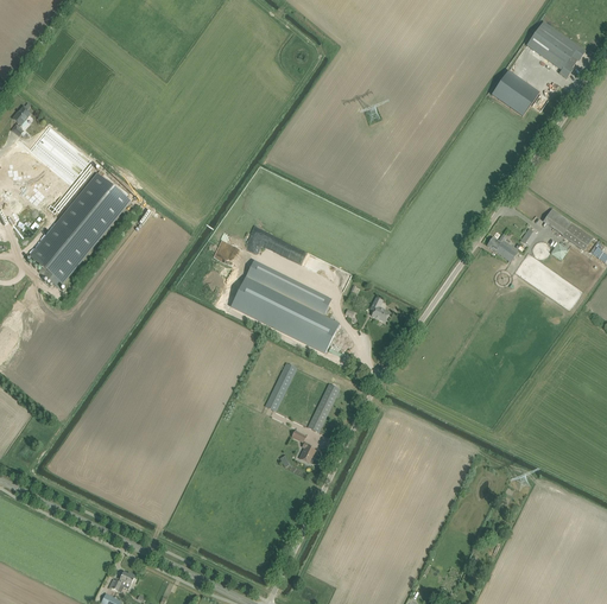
[(585,50),(542,20),(525,43),(561,68),(558,71),(566,76),(571,67),(570,65),(576,58),(577,58),(585,50)]
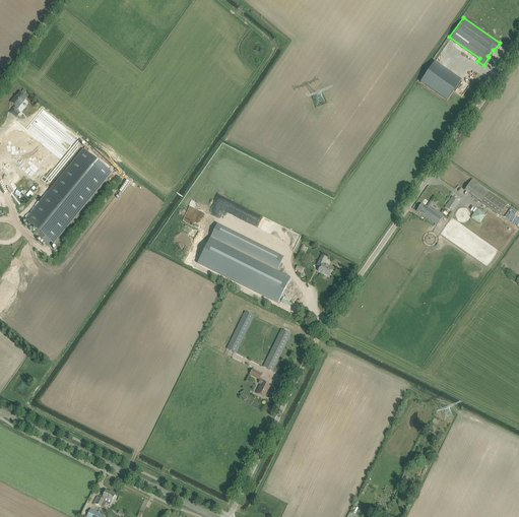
[(434,59),(419,79),(446,98),(460,78),(434,59)]
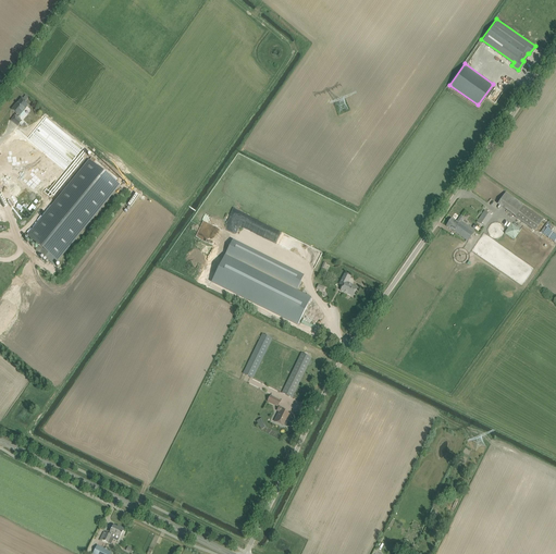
[(11,107),(15,110),(10,118),(16,123),(21,118),(16,114),(27,102),(23,99),(24,98),(21,95),(16,101),(15,101),(11,107)]
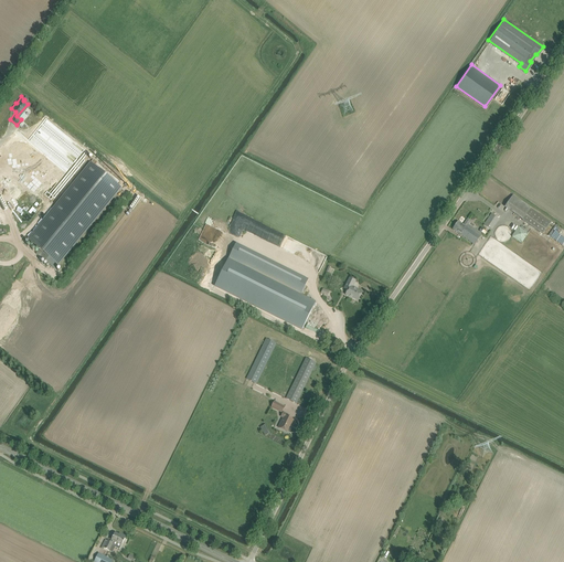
[(17,126),(0,146),(0,150),(53,193),(88,150),(44,115),(28,135),(17,126)]
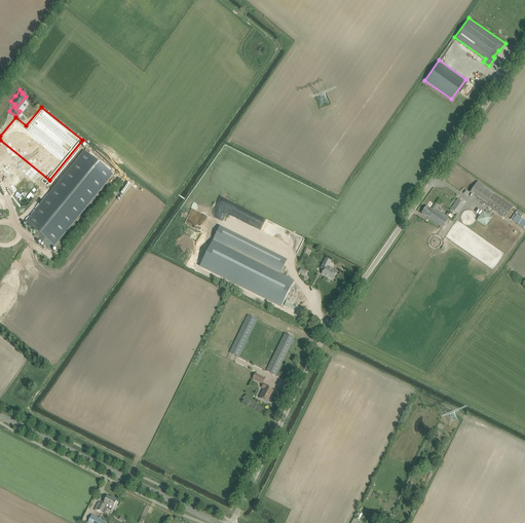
[(33,233),(50,248),(112,172),(102,162),(104,160),(97,154),(95,157),(86,150),(88,148),(85,146),(83,148),(82,147),(24,220),(36,229),(33,233)]
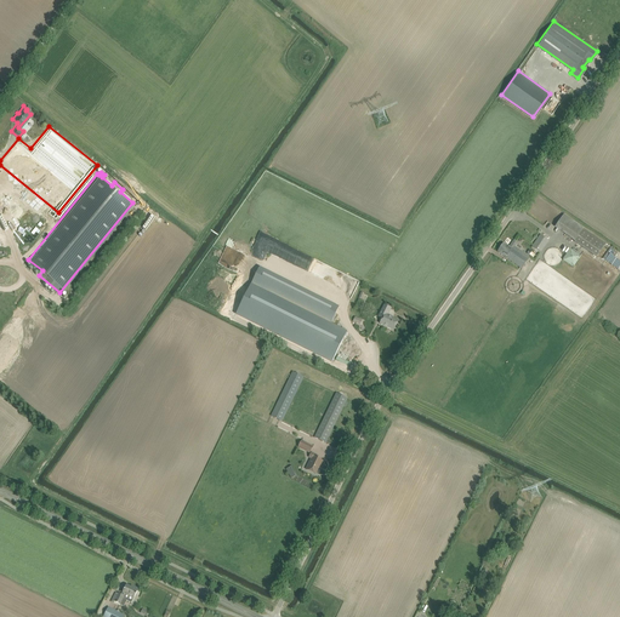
[(562,211),(555,223),(574,238),(573,239),(595,255),(604,241),(582,226),(562,211)]
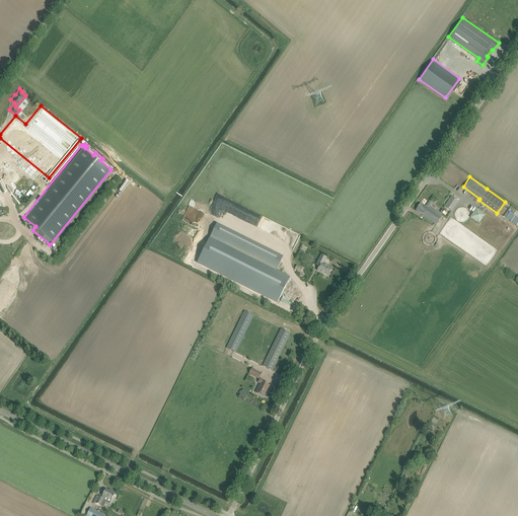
[(451,194),(443,204),(450,209),(457,199),(451,194)]
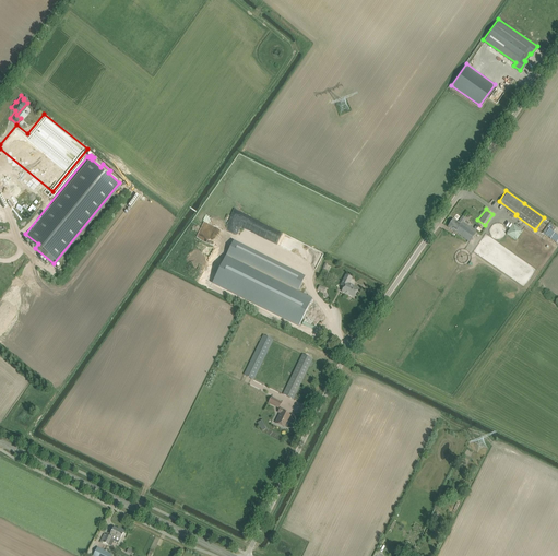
[(447,224),(469,239),(476,229),(462,219),(464,215),(461,214),(456,220),(452,216),(447,224)]
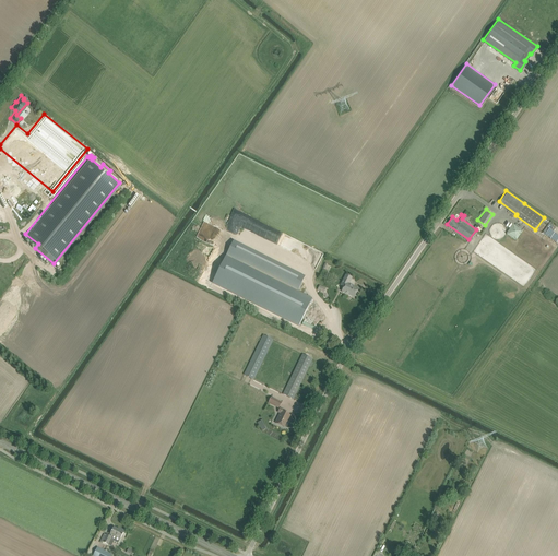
[(233,239),(212,281),(298,323),(307,304),(311,297),(296,290),(304,274),(233,239)]
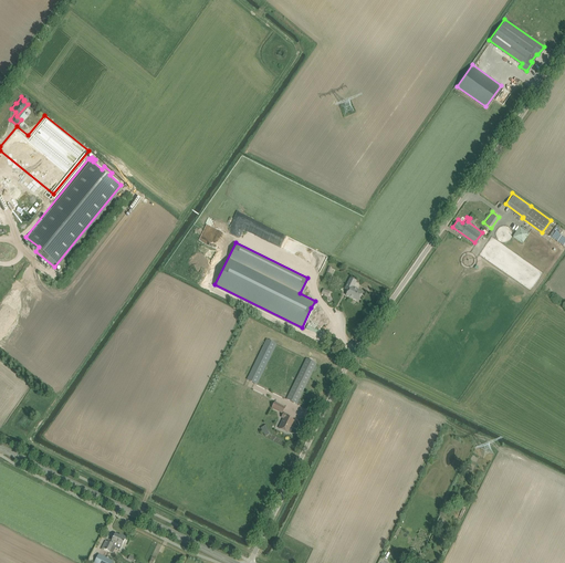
[(345,292),(353,295),(357,299),(362,290),(352,285),(355,278),(349,275),(344,284),(348,287),(345,292)]
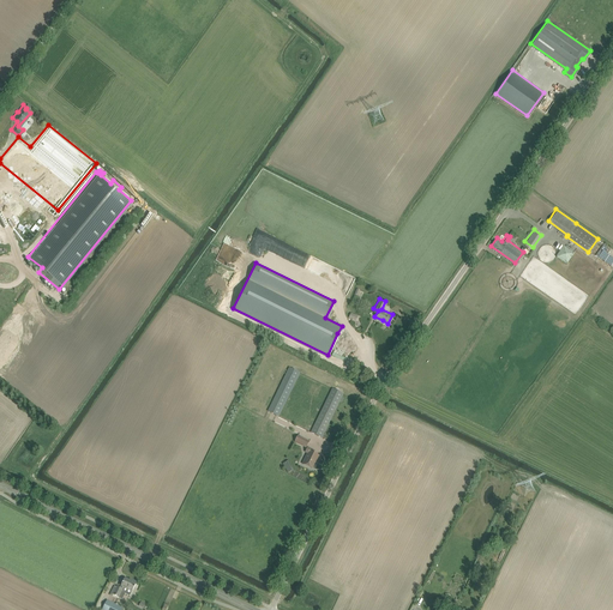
[(337,333),(328,355),(343,363),(354,342),(337,333)]
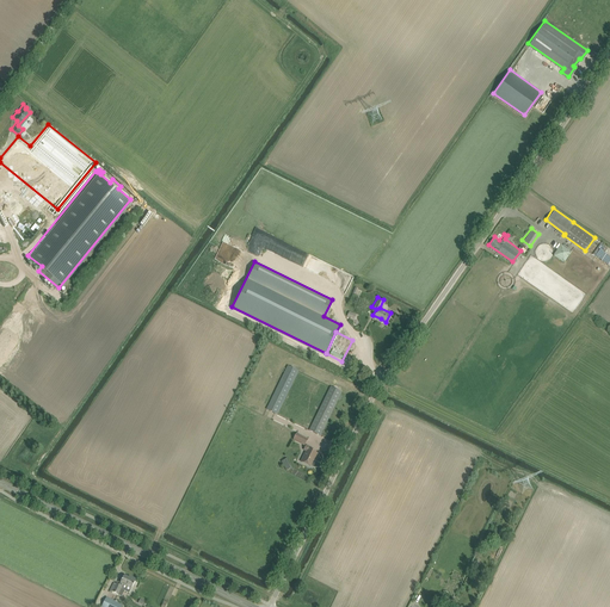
[(276,412),(297,369),(287,363),(265,407),(276,412)]
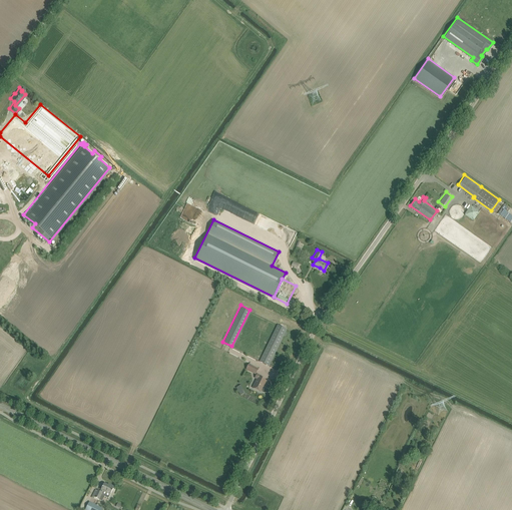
[(259,359),(264,361),(268,363),(286,327),(277,323),(259,359)]
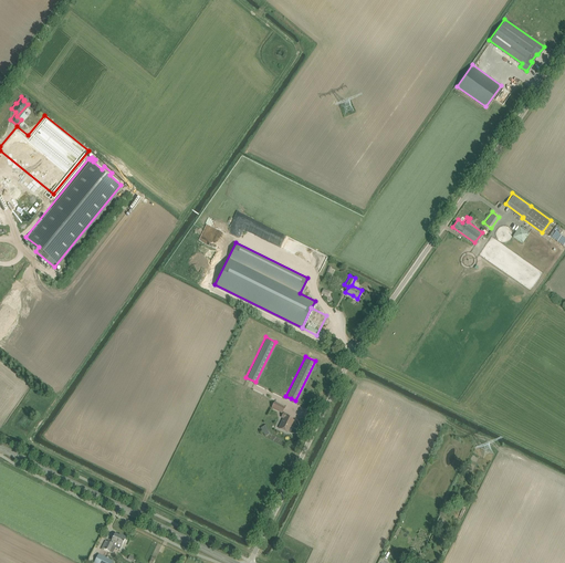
[(284,405),(273,399),(271,405),(281,410),(284,405)]
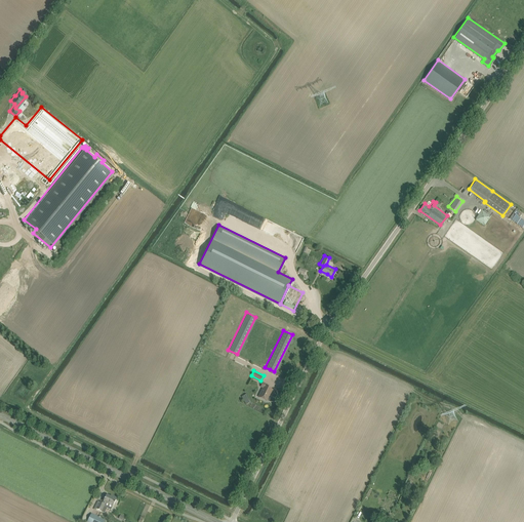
[(268,384),(264,380),(263,380),(260,385),(263,385),(257,394),(266,398),(270,391),(272,388),(267,385),(268,384)]
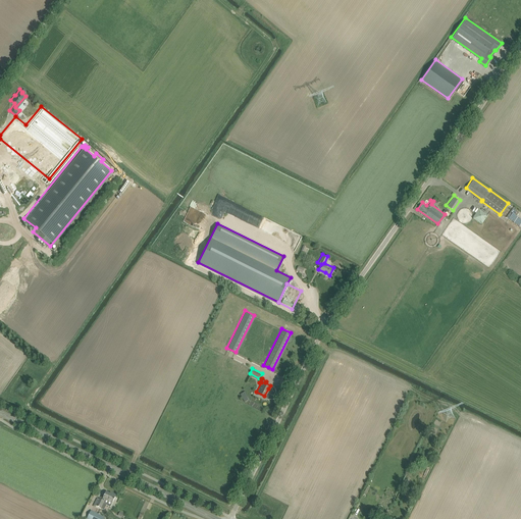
[(244,388),(239,391),(243,399),(248,397),(244,388)]
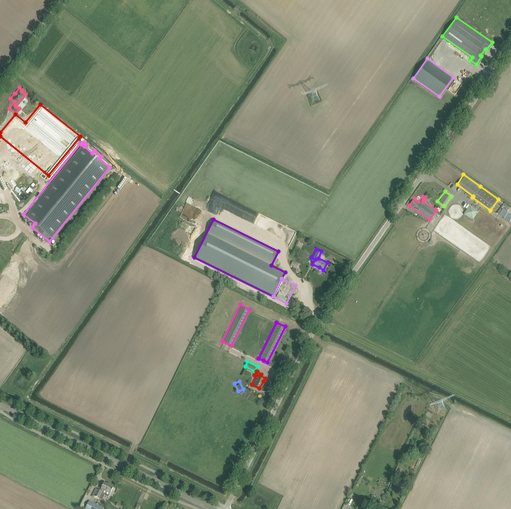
[(112,484),(106,482),(103,480),(101,484),(99,488),(96,487),(94,486),(93,489),(95,490),(93,493),(98,496),(100,491),(103,493),(107,495),(109,491),(110,489),(112,484)]
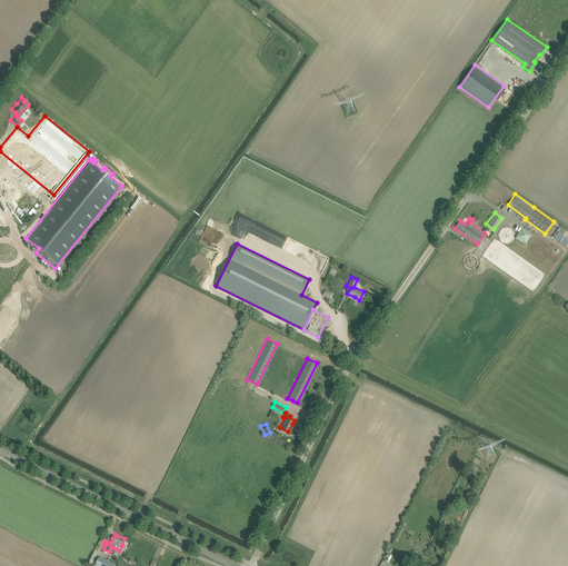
[(98,554),(93,563),(100,565),(110,565),(113,562),(98,554)]
